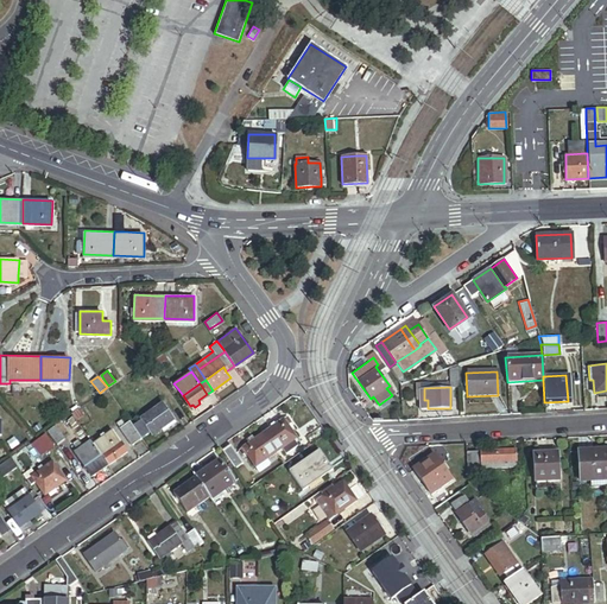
[(162,402),(140,417),(152,433),(160,427),(174,418),(162,402)]
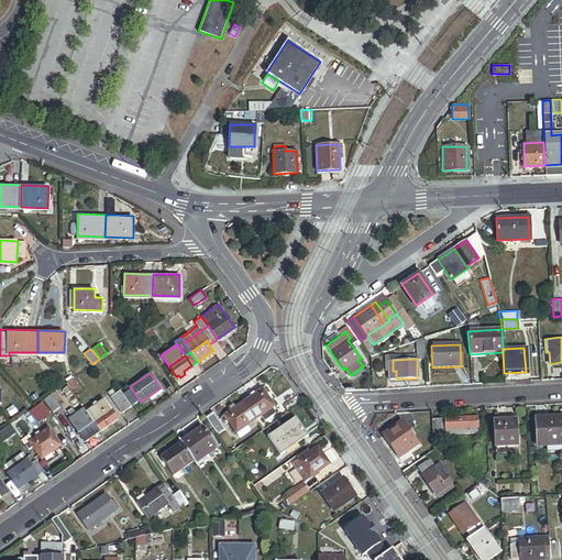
[(67,383),(72,390),(78,385),(74,377),(67,383)]
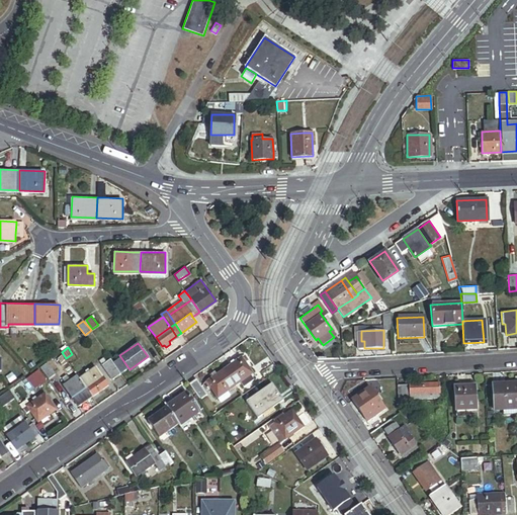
[(241,355),(223,368),(234,383),(238,381),(241,387),(251,379),(247,374),(252,371),(244,360),(241,355)]
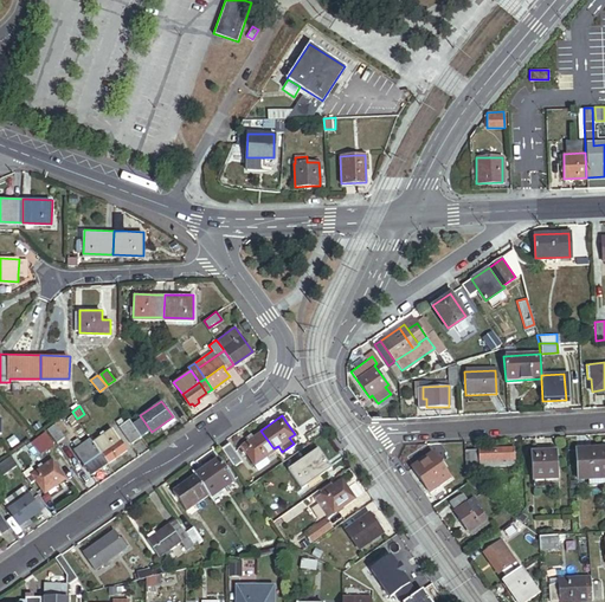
[(173,416),(160,426),(162,429),(175,420),(173,416)]
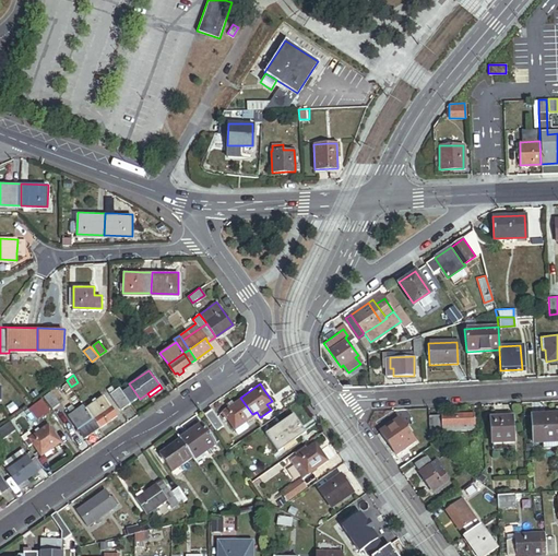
[(132,404),(119,387),(110,393),(123,411),(132,404)]
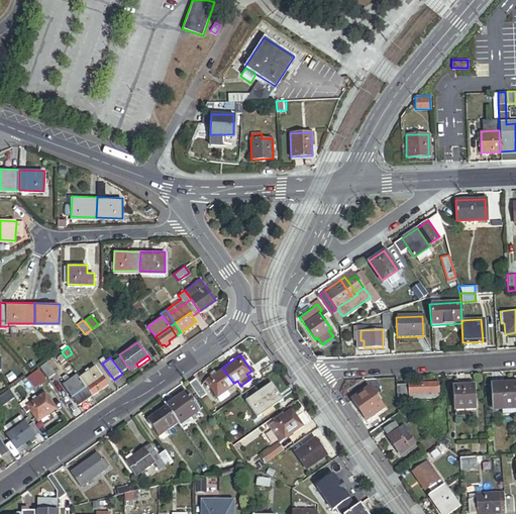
[(48,362),(41,367),(45,373),(48,377),(57,372),(48,362)]
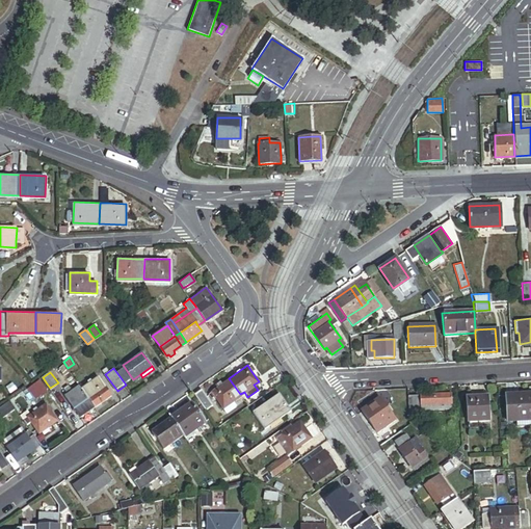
[(81,388),(88,397),(105,386),(98,376),(81,388)]
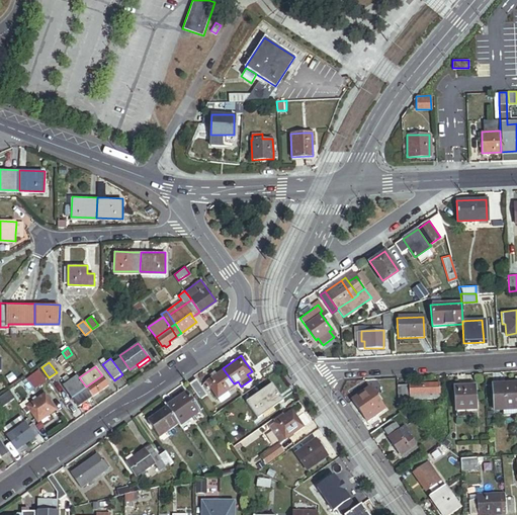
[(37,368),(32,372),(39,383),(46,379),(37,368)]
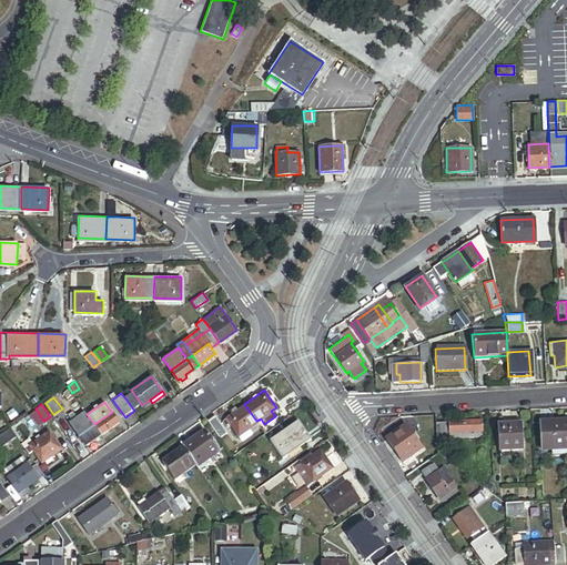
[(256,421),(244,404),(226,416),(230,422),(242,440),(252,432),(249,427),(256,421)]
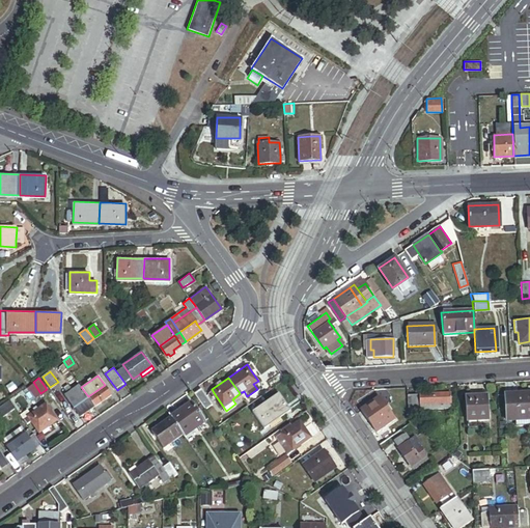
[(81,387),(78,383),(71,388),(67,384),(63,387),(66,391),(64,392),(80,415),(93,406),(88,396),(81,387)]
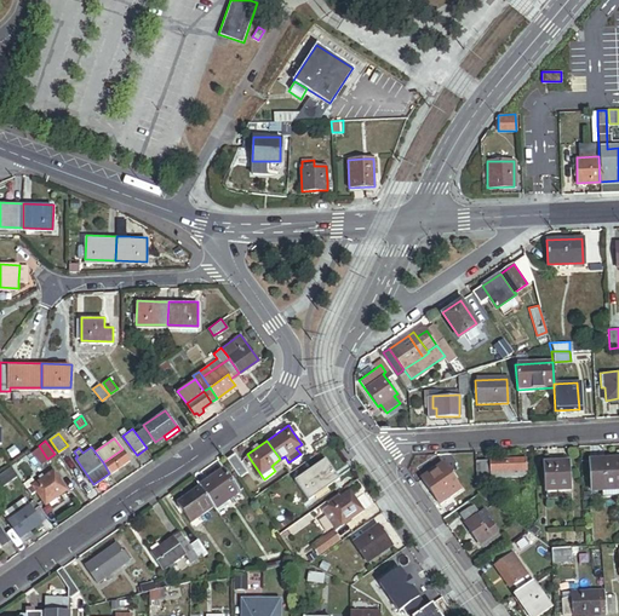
[(122,449),(103,462),(109,473),(130,459),(122,449)]
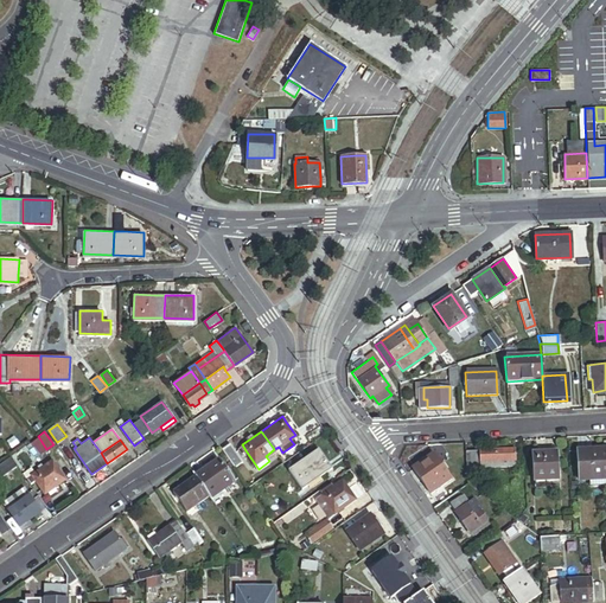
[(229,442),(222,448),(234,466),(242,460),(229,442)]
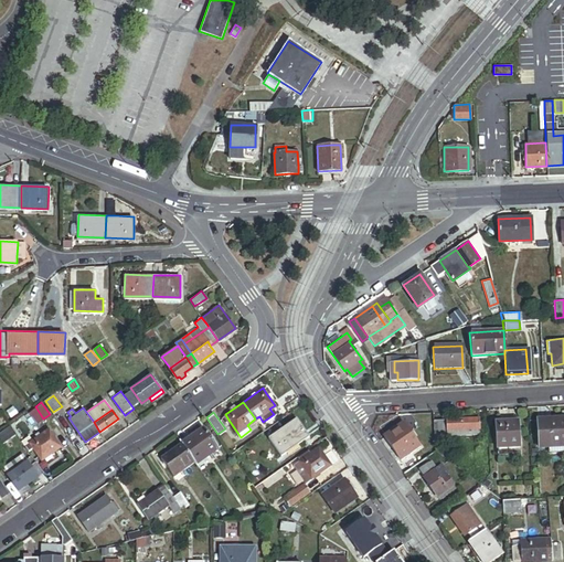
[(563,415),(536,417),(539,444),(546,444),(546,451),(563,448),(563,415)]
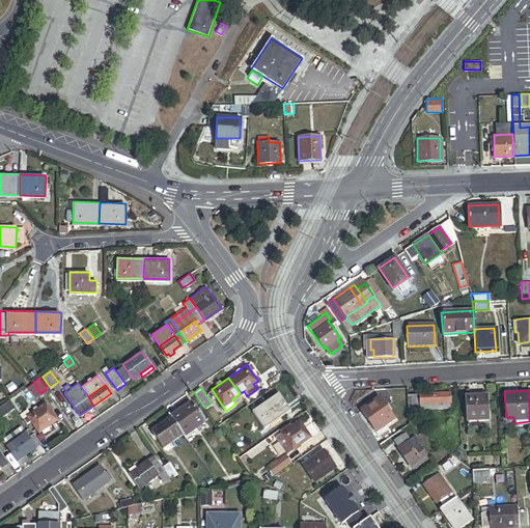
[(289,409),(278,392),(251,411),(263,427),(289,409)]
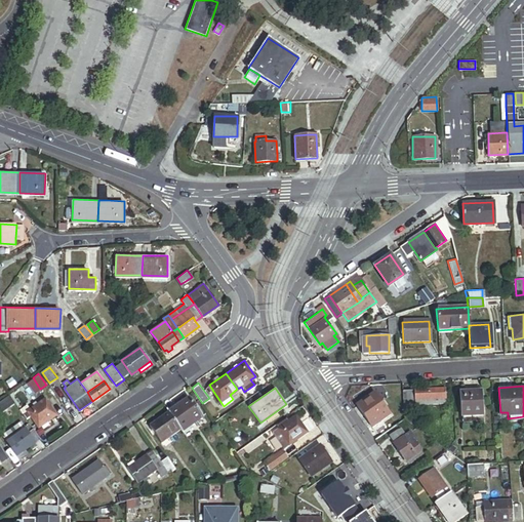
[(413,389),(414,400),(445,398),(445,388),(413,389)]
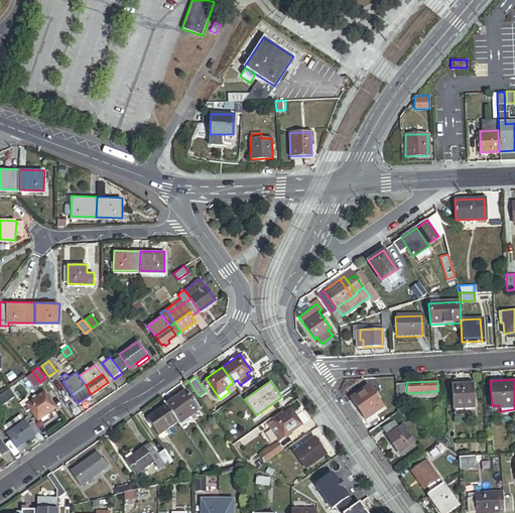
[(395,383),(395,393),(407,393),(406,382),(395,383)]
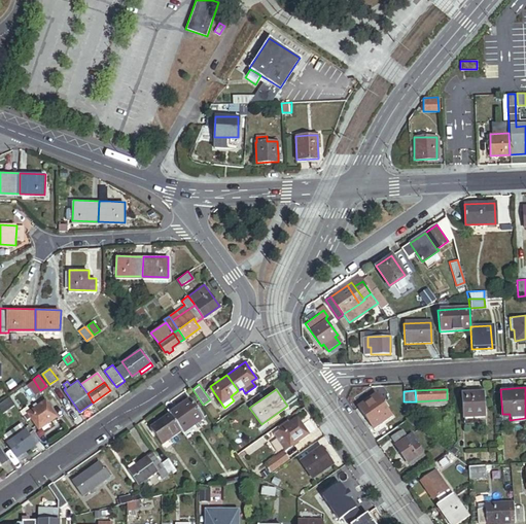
[(482,391),(460,393),(462,417),(483,416),(482,391)]
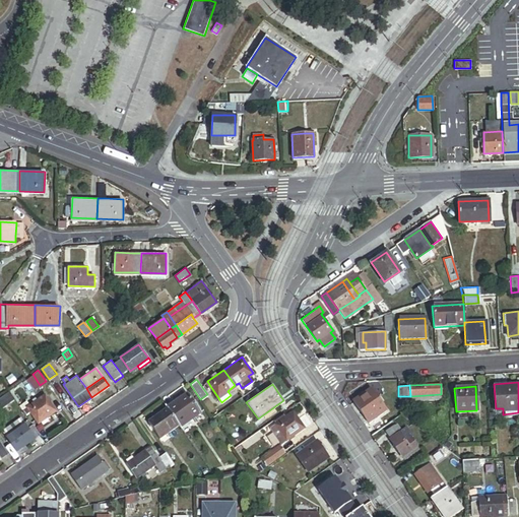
[(352,399),(368,422),(385,409),(372,390),(370,387),(352,399)]
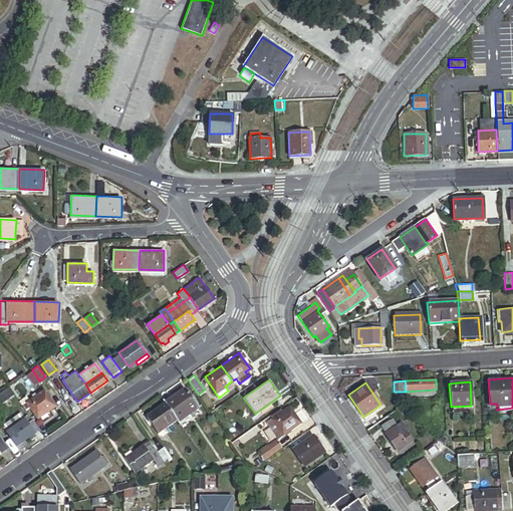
[(9,387),(0,393),(0,397),(4,403),(15,396),(9,387)]
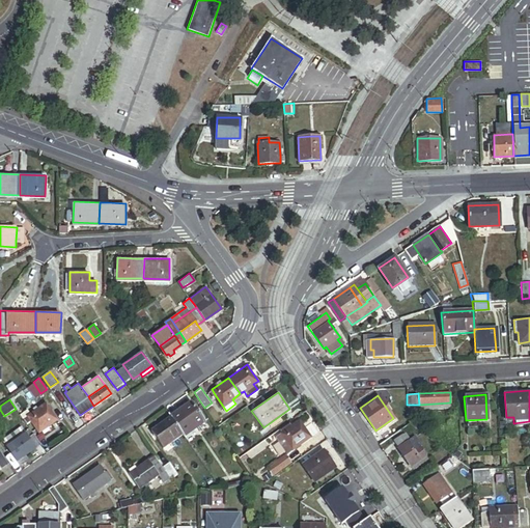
[(191,400),(169,415),(182,432),(184,435),(204,420),(191,400)]
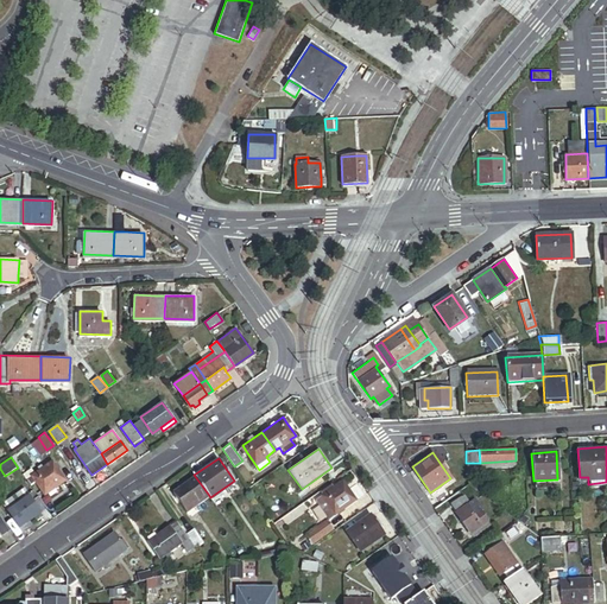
[(65,479),(52,461),(43,468),(40,464),(37,466),(39,470),(27,478),(31,483),(36,479),(44,493),(65,479)]
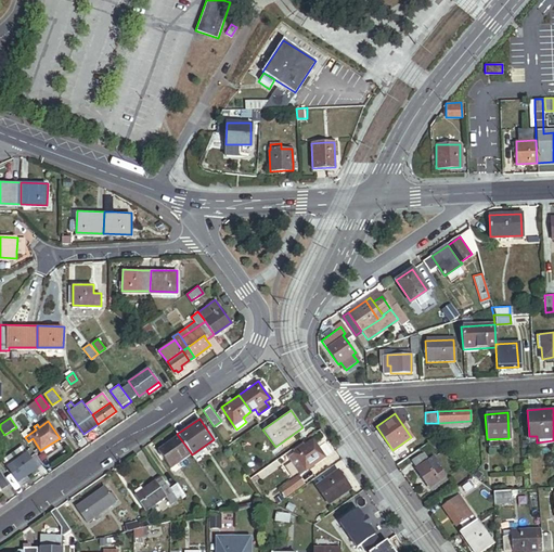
[(190,451),(177,434),(157,448),(169,465),(190,451)]
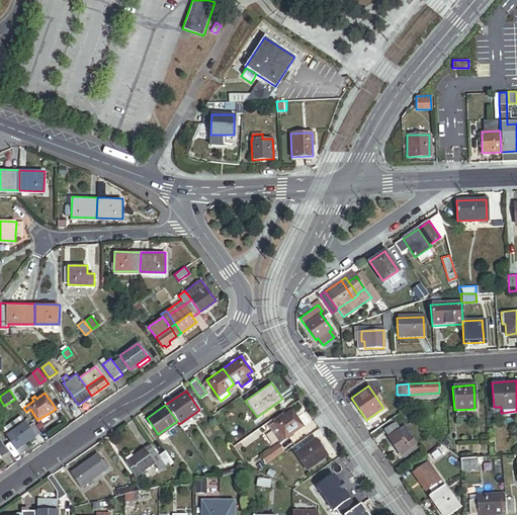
[(279,440),(284,437),(303,425),(291,409),(283,415),(281,411),(273,417),(275,420),(273,421),(268,425),(279,440)]
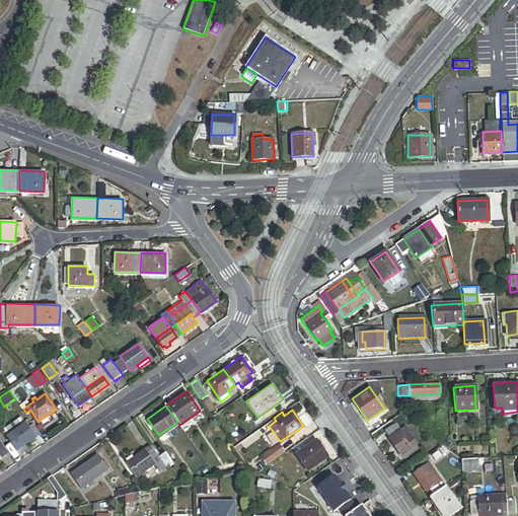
[(2,428),(7,435),(25,423),(27,426),(32,423),(28,417),(23,421),(20,416),(2,428)]
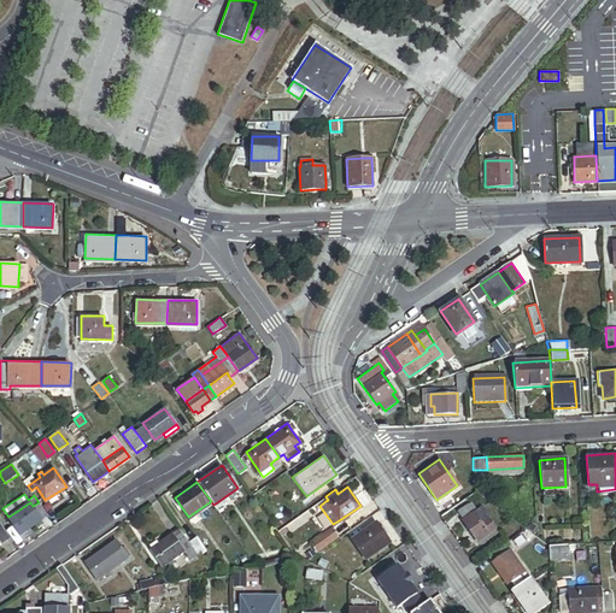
[(469,501),(457,511),(462,518),(475,510),(469,501)]
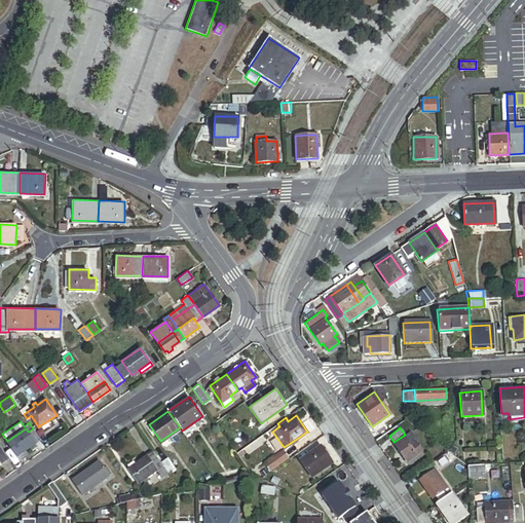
[(35,442),(28,432),(26,428),(7,441),(16,455),(30,446),(35,442)]
